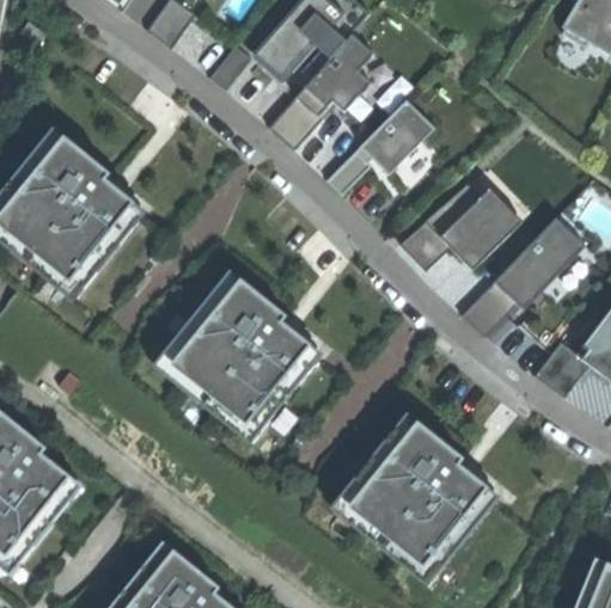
[(107,0),(121,10),(127,0),(107,0)]
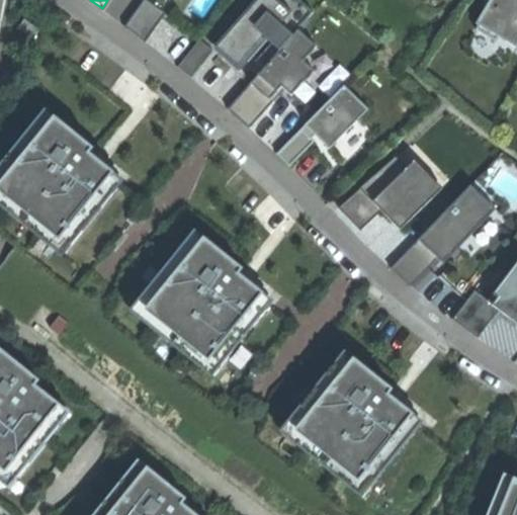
[(163,14),(165,10),(150,0),(141,0),(124,24),(144,38),(163,14)]
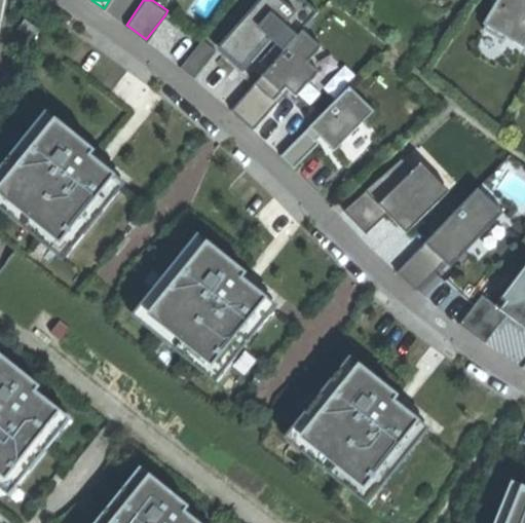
[(279,45),(284,48),(294,36),(317,9),(306,0),(260,0),(230,35),(254,57),(271,37),(276,40),(275,41),(279,45)]
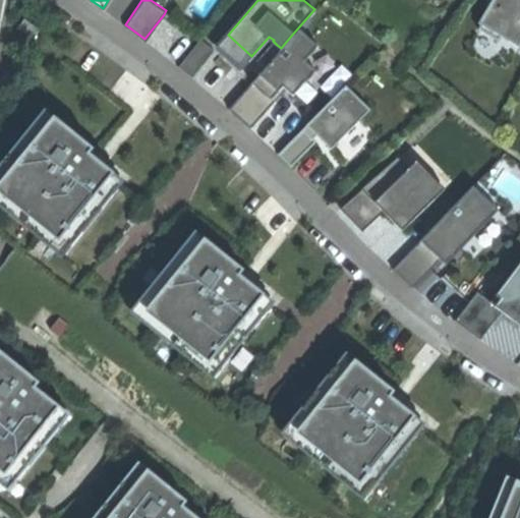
[(486,0),(486,1),(492,4),(478,26),(498,39),(501,35),(518,45),(519,41),(519,0),(486,0)]
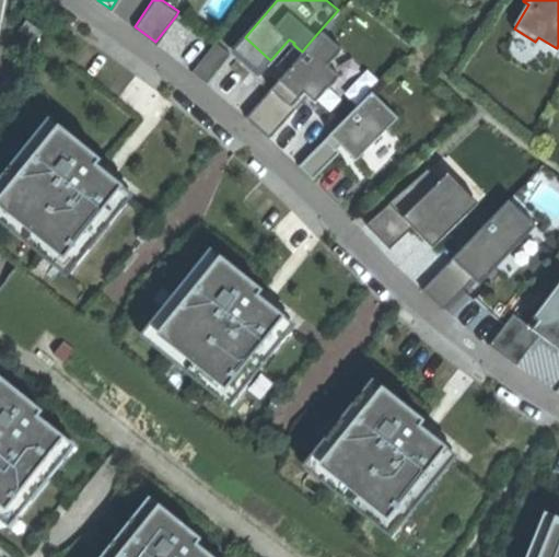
[(25,18),(19,26),(35,38),(42,30),(25,18)]
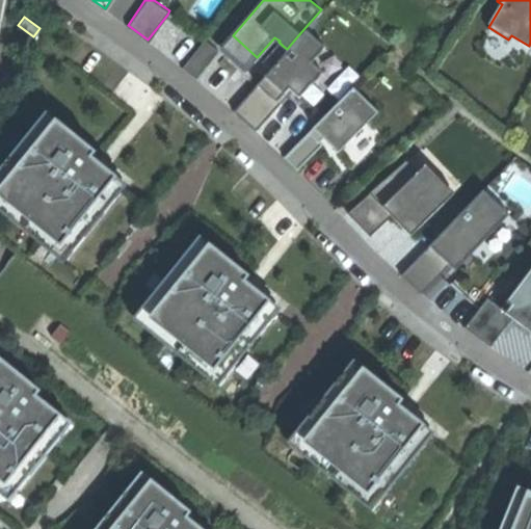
[(314,51),(297,36),(287,49),(233,109),(254,129),(280,101),(276,99),(282,94),(288,86),(298,95),(318,74),(304,61),(314,51)]
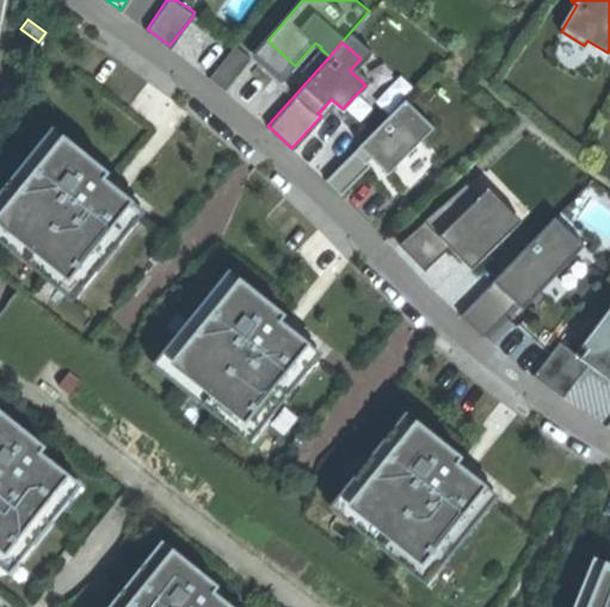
[(234,44),(209,76),(225,88),(251,56),(234,44)]
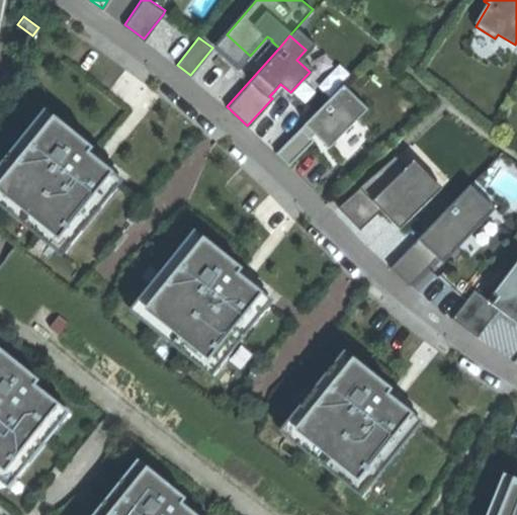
[(357,117),(359,119),(369,108),(343,83),(310,117),(314,121),(319,126),(315,130),(329,144),(327,146),(328,146),(357,117)]
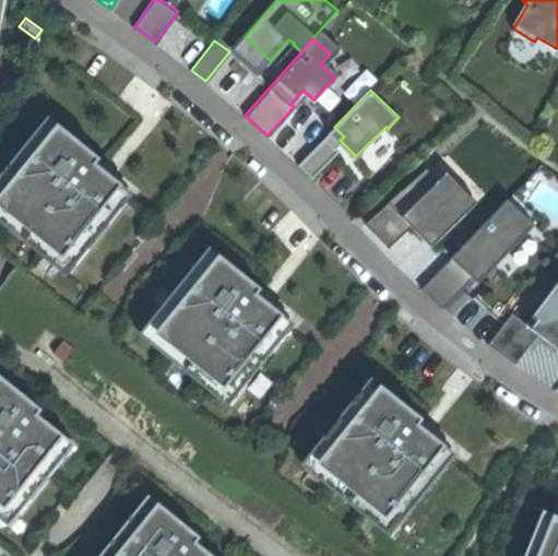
[(39,145),(30,138),(0,174),(0,200),(15,212),(11,217),(24,228),(30,223),(49,239),(45,245),(58,255),(62,250),(76,261),(130,196),(93,165),(99,157),(84,144),(58,123),(39,145)]
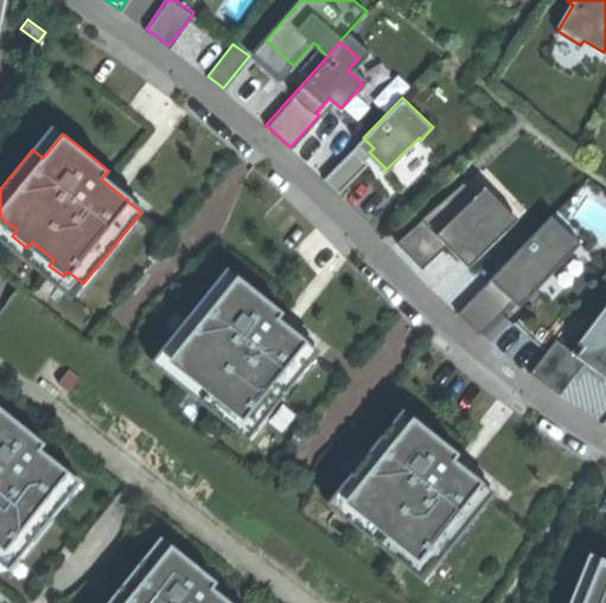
[(352,147),(324,177),(338,191),(359,168),(367,161),(352,147)]
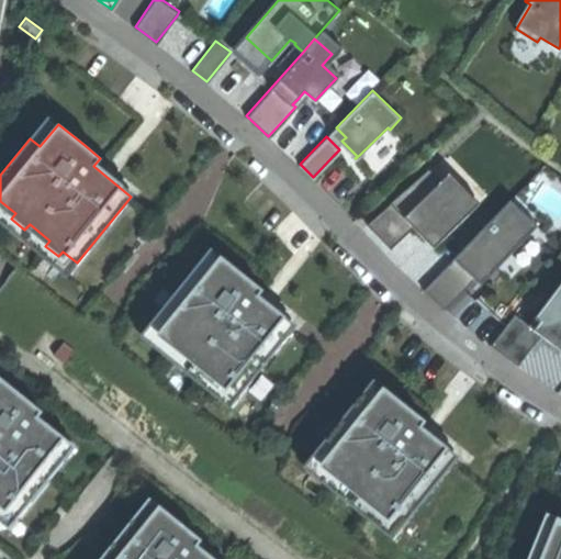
[(428,166),(368,222),(391,246),(413,225),(421,217),(427,224),(440,237),(470,211),(428,166)]
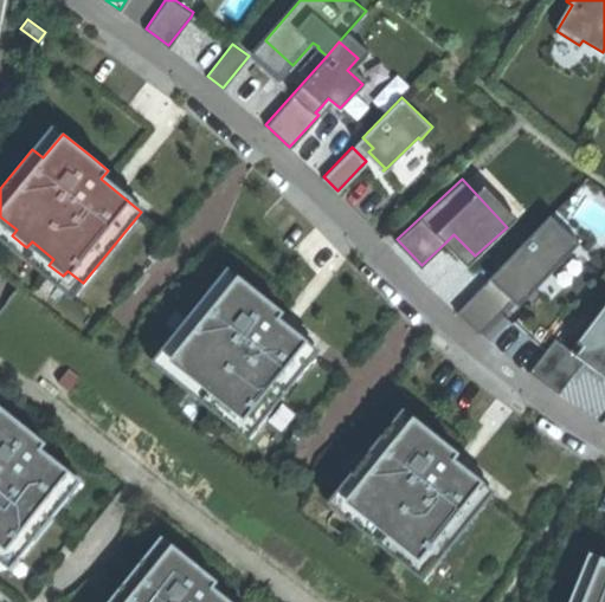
[(555,208),(458,310),(481,331),(529,279),(534,284),(542,274),(575,239),(572,235),(578,228),(555,208)]
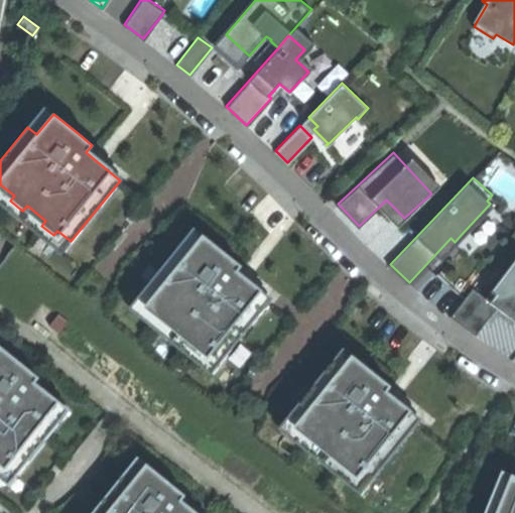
[(220,361),(269,300),(235,273),(241,265),(223,251),(202,234),(185,254),(176,247),(134,300),(145,310),(149,305),(162,315),(158,321),(171,331),(175,327),(195,341),(190,346),(203,356),(207,351),(220,361)]
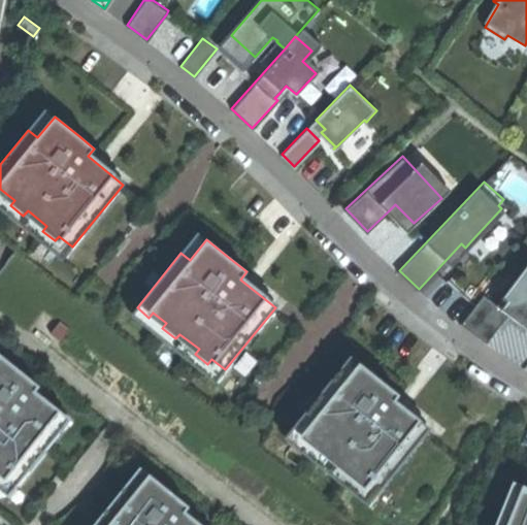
[(461,323),(488,341),(508,313),(483,294),(461,323)]
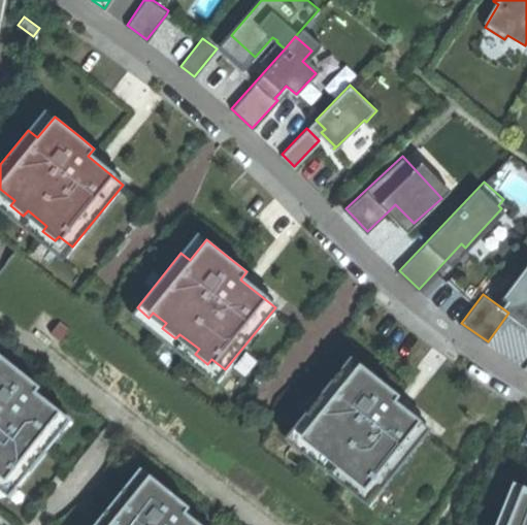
[(48,423),(60,409),(35,390),(39,385),(0,354),(0,478),(4,472),(18,484),(59,431),(48,423)]
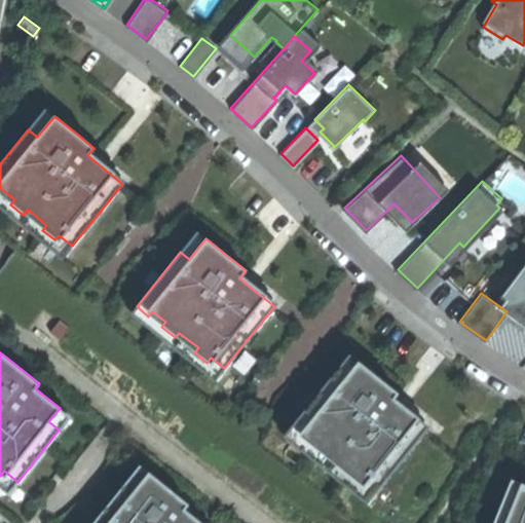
[(376,491),(426,428),(390,401),(398,393),(378,377),(358,361),(341,382),(332,375),(289,428),(300,439),(304,434),(317,444),(313,449),(327,459),(331,454),(350,471),(346,476),(359,485),(362,480),(376,491)]
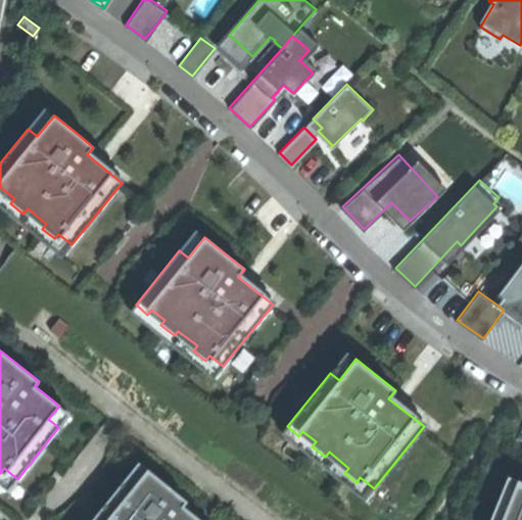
[(56,468),(50,475),(56,479),(61,472),(56,468)]
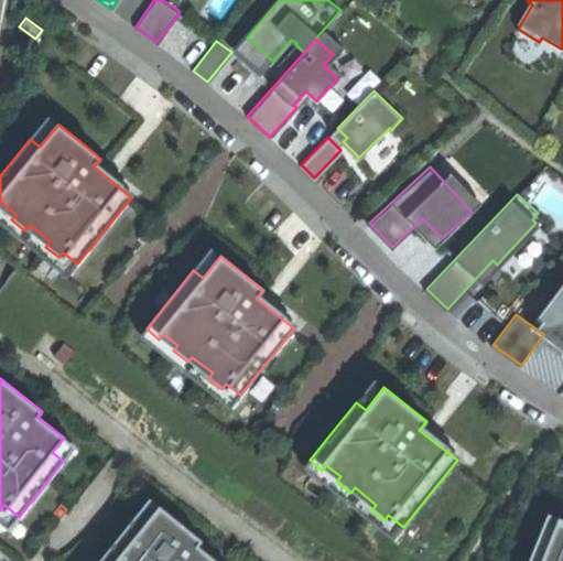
[(216,560),(197,546),(202,540),(159,506),(141,528),(131,520),(98,560),(216,560)]
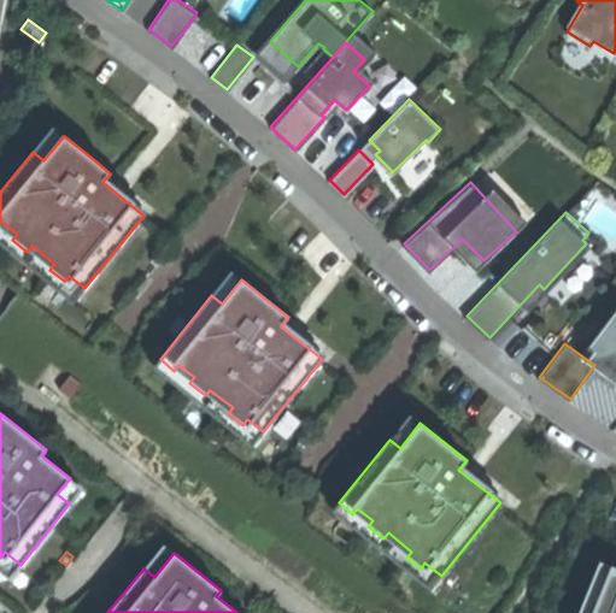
[(615,612),(615,567),(599,561),(590,584),(602,589),(591,612),(578,612),(615,612)]
